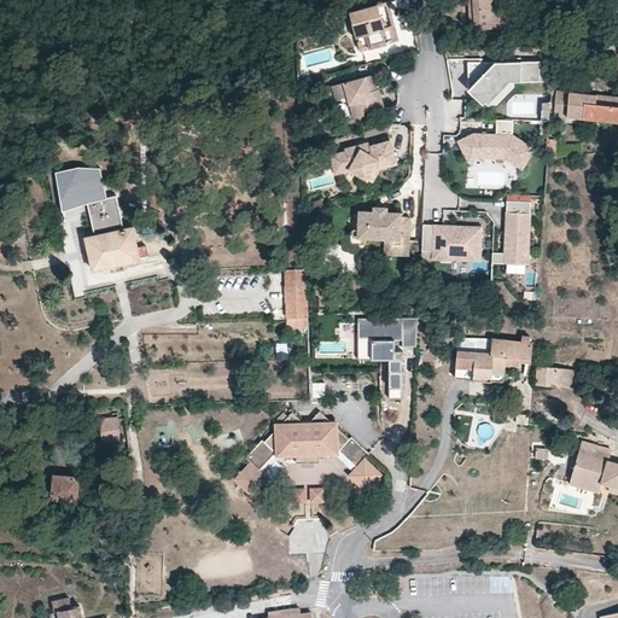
[(497,0),(468,0),(470,30),(500,28),(497,0)]
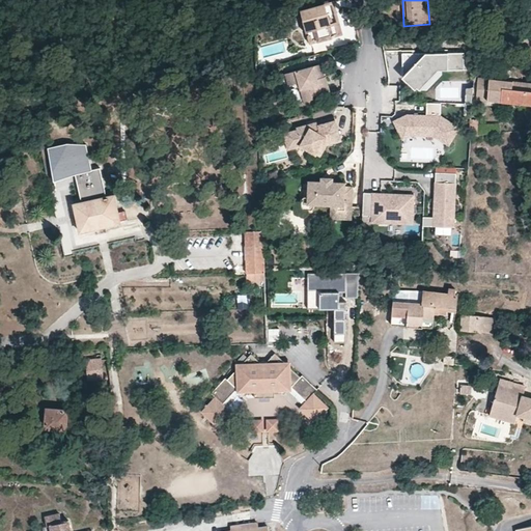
[(325,4),(326,8),(330,23),(338,21),(332,2),(325,4)]
